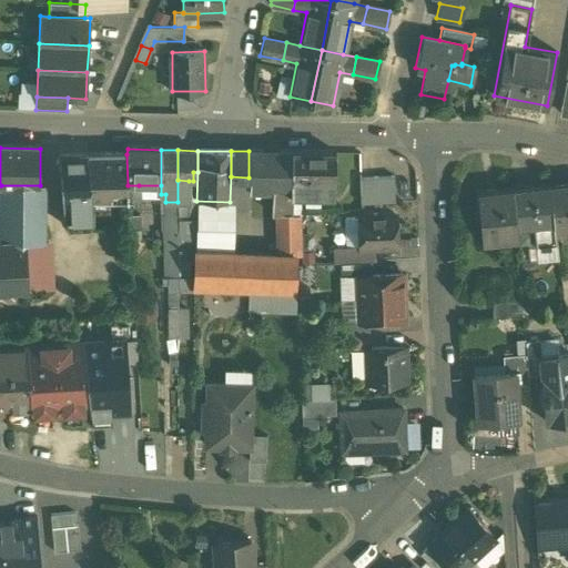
[(293,152),(249,151),(249,178),(249,186),(272,188),(292,188),(293,176),(293,152)]
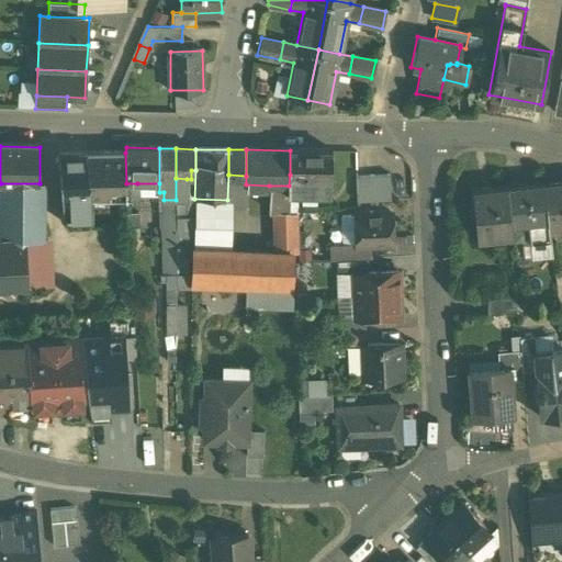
[(333,152),(290,150),(290,175),(332,176),(333,152)]
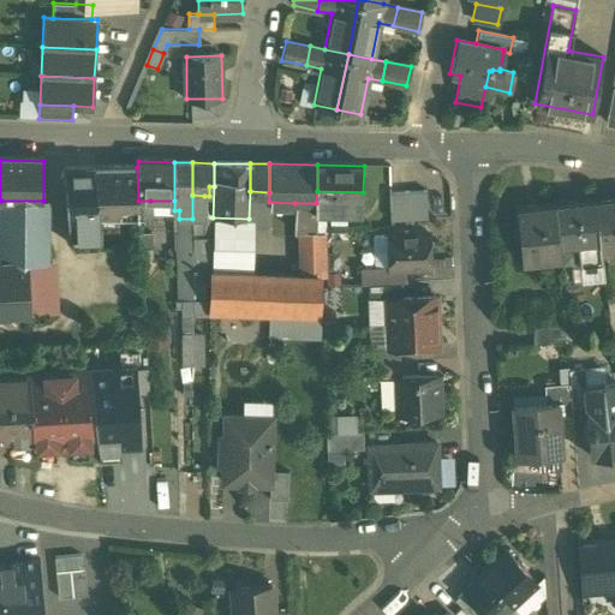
[(137,167),(64,168),(65,190),(70,236),(99,234),(100,219),(138,216),(138,201),(137,167)]
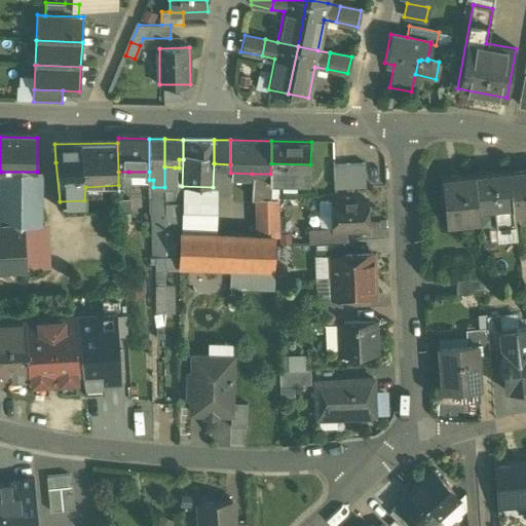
[(310,164),(271,163),(270,174),(270,181),(309,183),(310,164)]
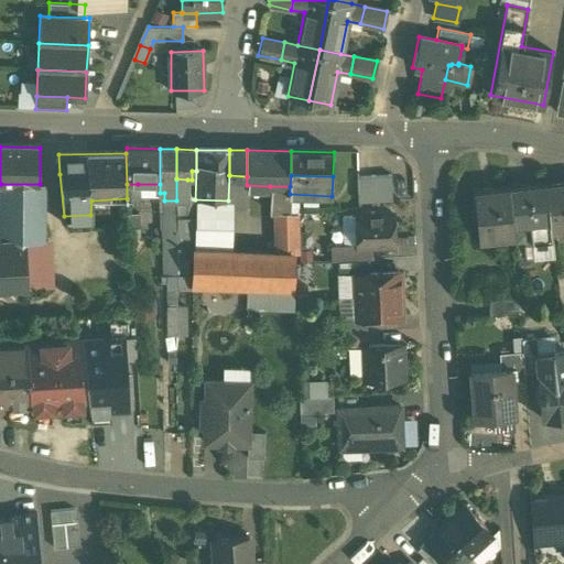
[(391,176),(357,177),(358,203),(392,202),(391,176)]
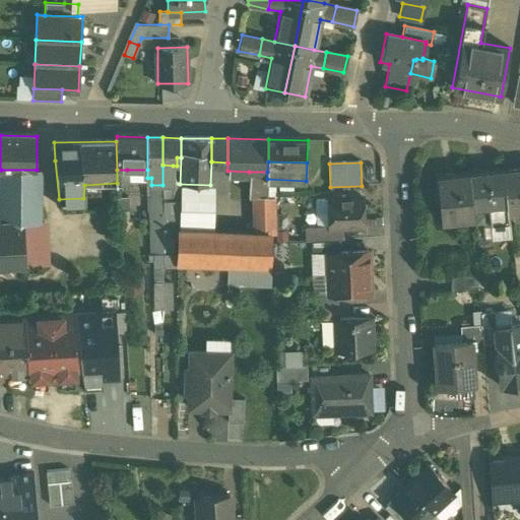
[(173,185),(173,166),(163,165),(163,166),(163,185),(172,185),(173,185)]
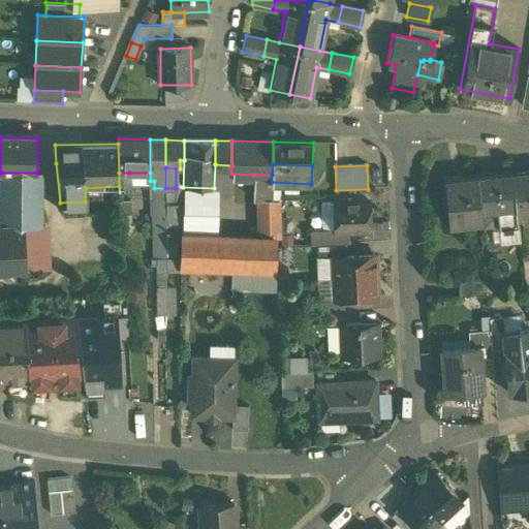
[(528,172),(512,174),(516,207),(517,214),(528,212),(528,172)]
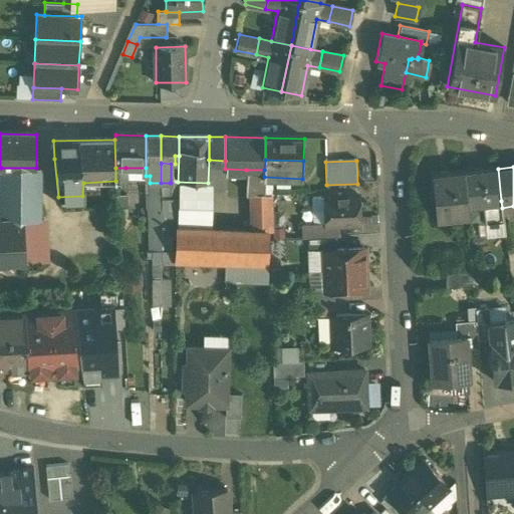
[(36,168),(1,168),(1,221),(36,219),(36,168)]
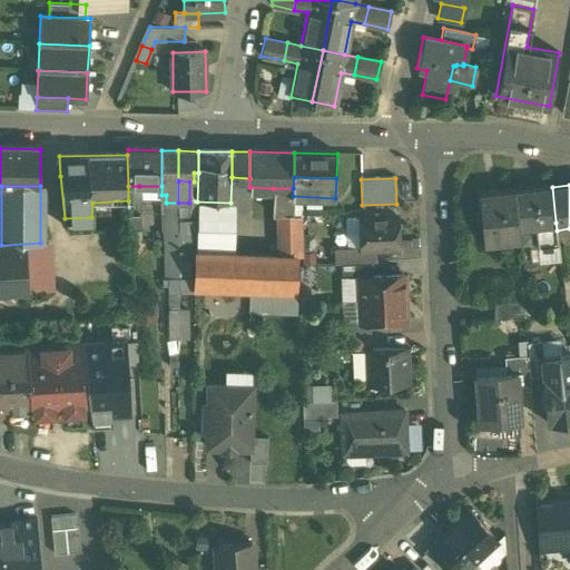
[(139,186),(128,186),(128,200),(137,200),(140,200),(139,186)]
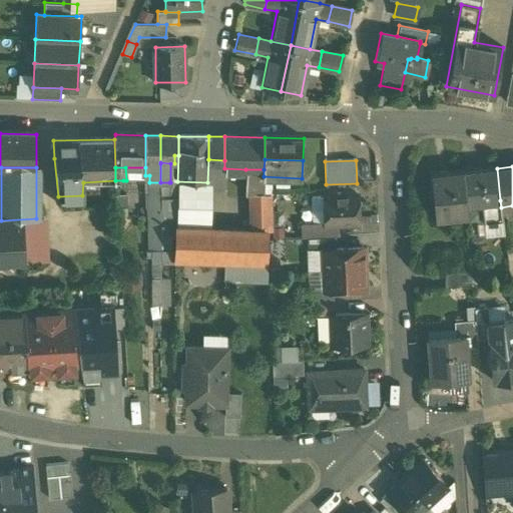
[(497,168),(466,170),(467,176),(462,176),(468,203),(482,202),(500,200),(497,168)]
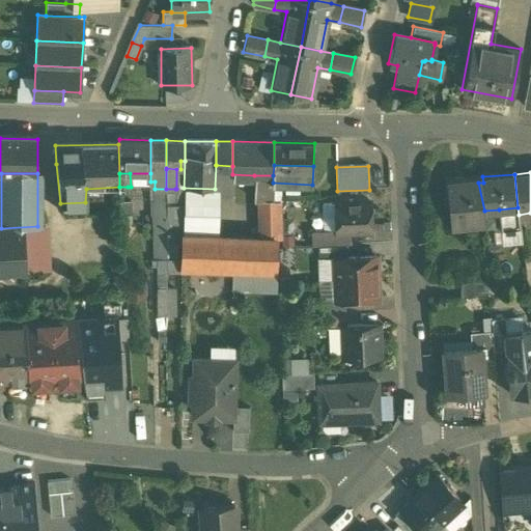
[(273,175),(254,175),(253,200),(259,201),(273,202),(273,183),(273,175)]
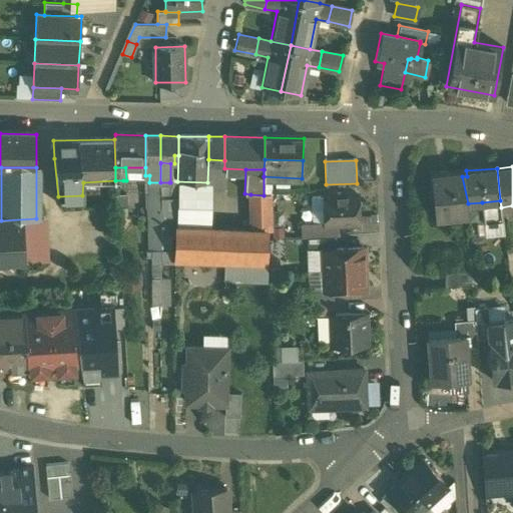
[(461,171),(432,174),(435,218),(469,216),(468,204),(468,203),(462,176),(461,171)]
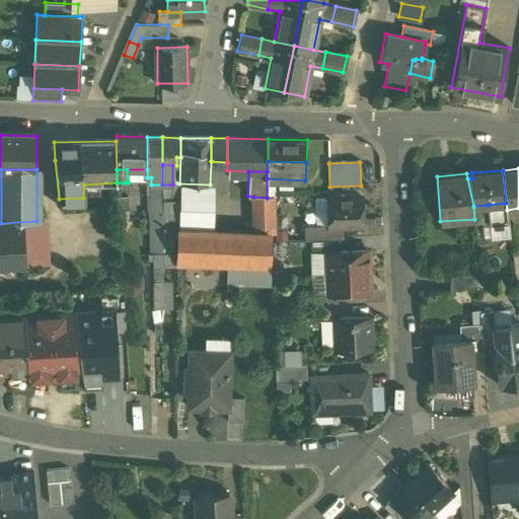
[(125,182),(117,182),(118,196),(126,195),(125,182)]
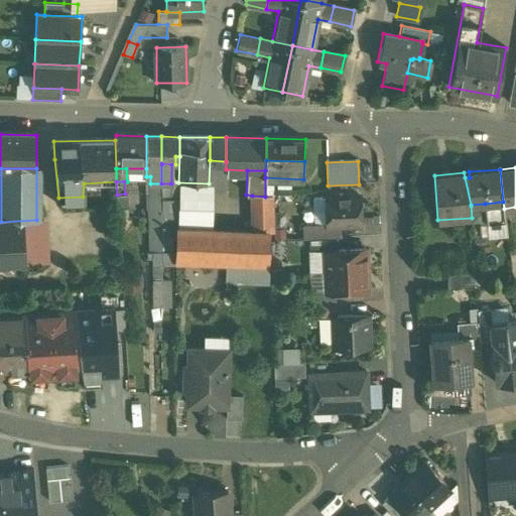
[(177,224),(177,230),(208,231),(209,183),(178,182),(178,200),(177,224)]
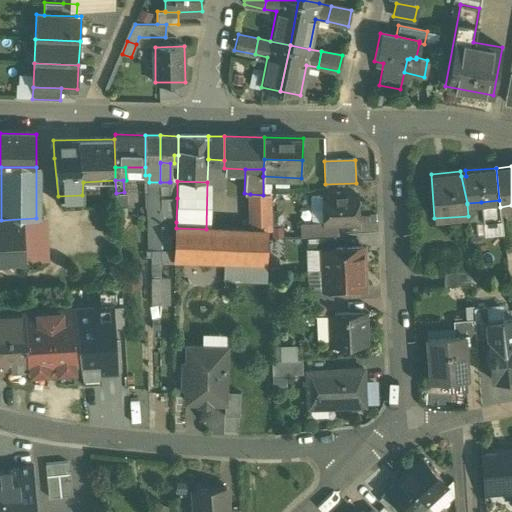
[(160,182),(149,182),(149,210),(150,210),(160,210),(160,198),(160,187),(160,186),(160,182)]
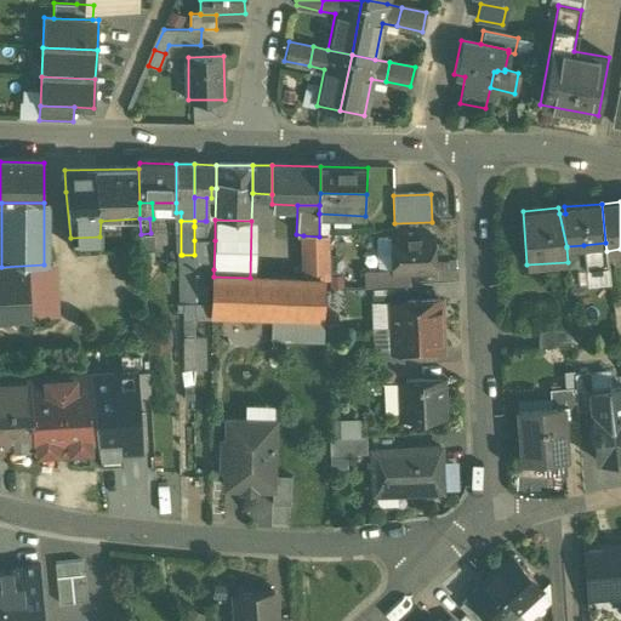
[(206,239),(205,221),(194,221),(194,226),(194,227),(194,240),(206,239)]
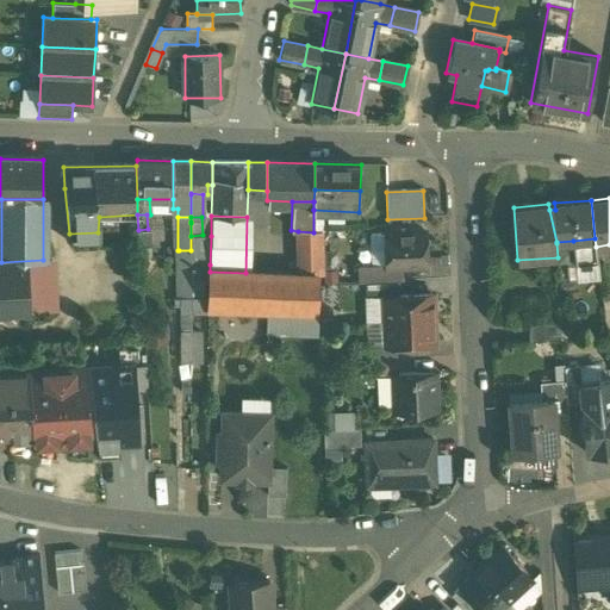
[(148,229),(138,230),(139,243),(165,243),(163,229),(148,229)]
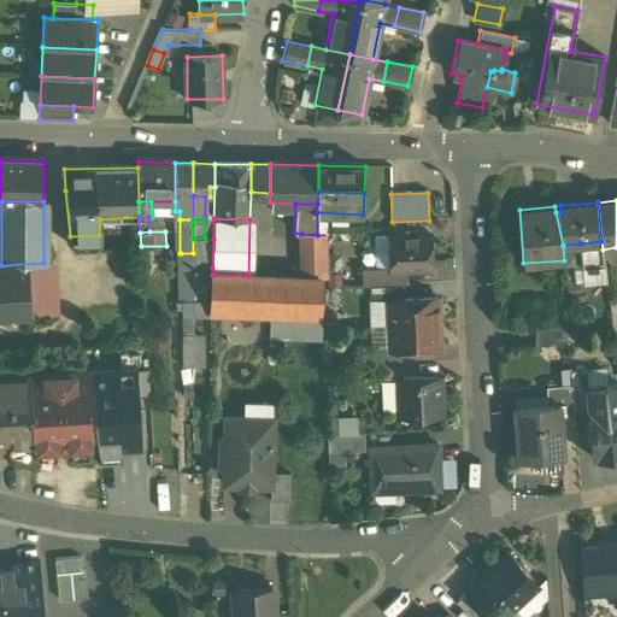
[(317,235),(301,234),(300,251),(315,251),(317,235)]
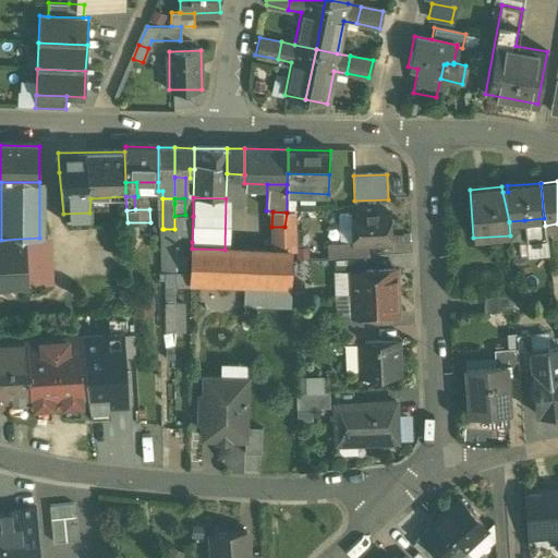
[(388,213),(353,214),(354,244),(354,245),(367,244),(389,243),(389,230),(391,226),(391,221),(388,217),(388,213)]
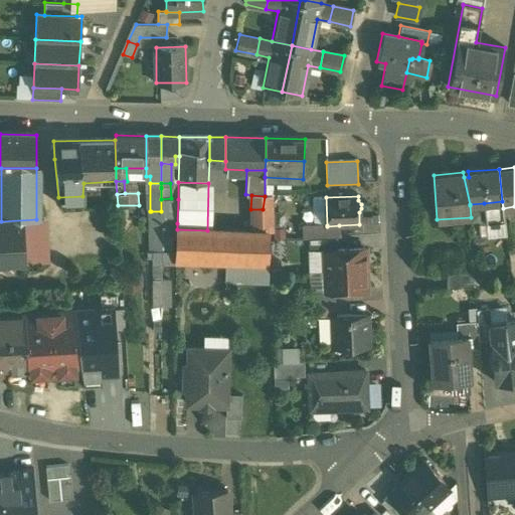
[(171,198),(161,199),(161,211),(161,223),(177,223),(178,199),(171,198)]
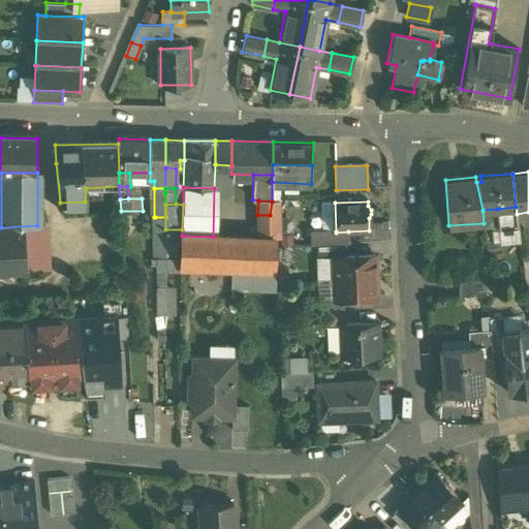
[(516,207),(497,209),(499,226),(499,228),(518,226),(517,214),(516,207)]
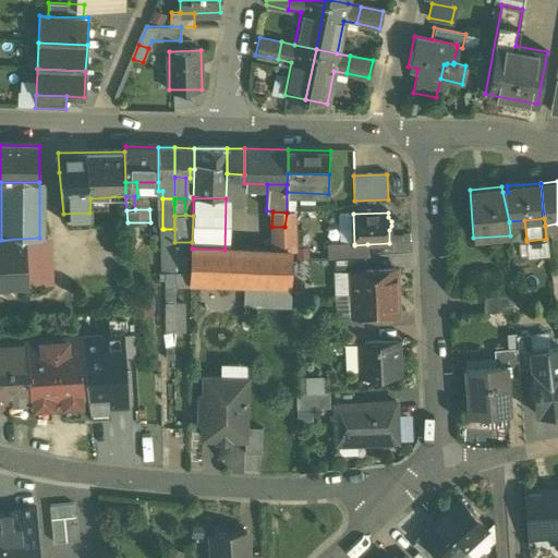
[(524,220),(509,221),(510,235),(510,241),(526,239),(524,220)]
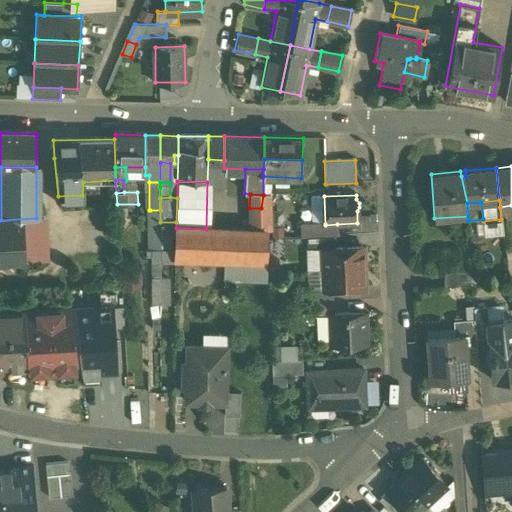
[(249,208),(244,208),(243,217),(261,217),(261,208),(249,208)]
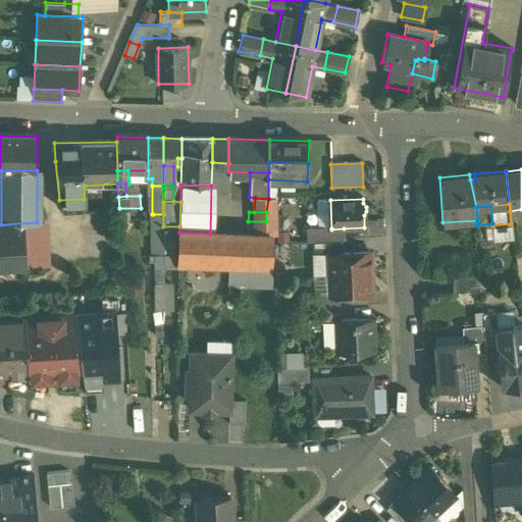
[(163,214),(153,214),(153,258),(163,256),(163,247),(163,226),(163,214)]
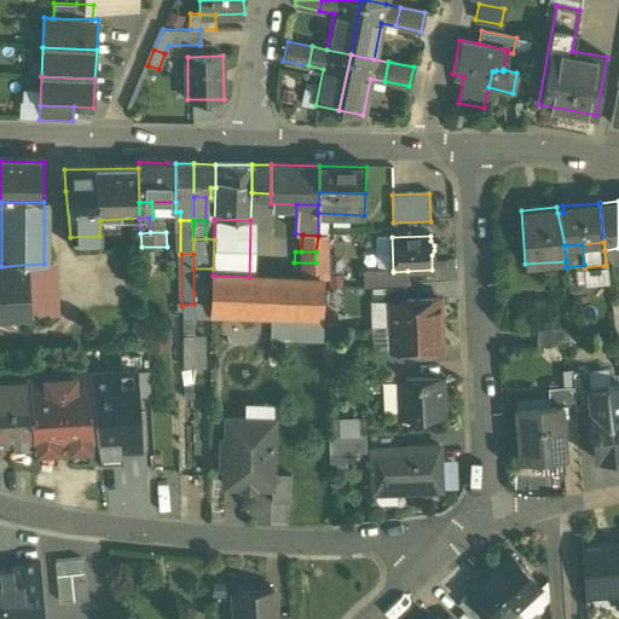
[(294,262),(291,262),(291,278),(316,278),(316,262),(294,262)]
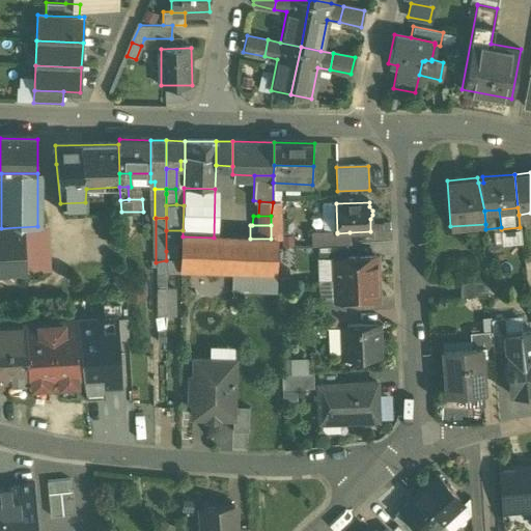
[(0,227),(0,274),(47,272),(45,226),(37,226),(1,228),(0,227)]
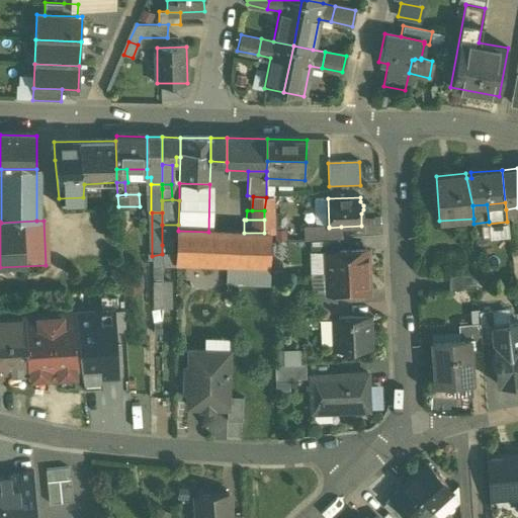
[(329,227),(305,228),(305,240),(338,240),(341,239),(341,227),(329,228),(329,227)]
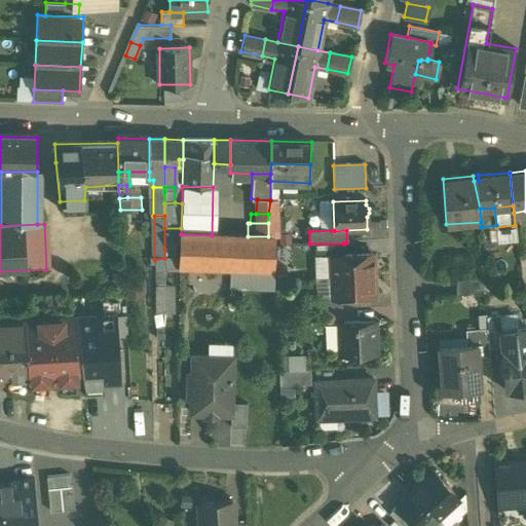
[(212,235),(181,234),(180,258),(180,269),(273,271),(271,236),(248,236),(212,235)]
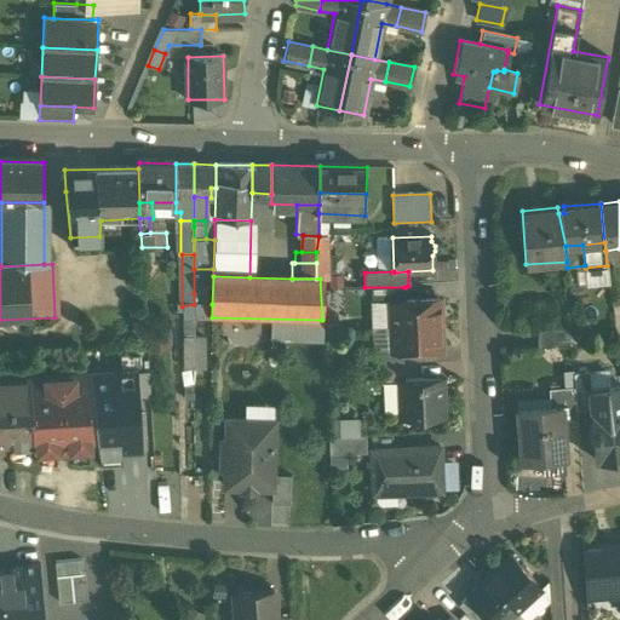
[(405,287),(372,288),(372,303),(390,302),(406,302),(405,287)]
